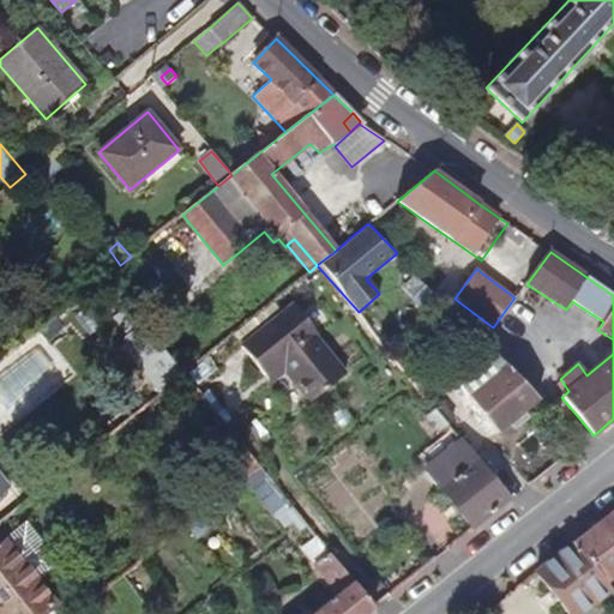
[(411,299),(432,318),(445,305),(427,284),(411,299)]
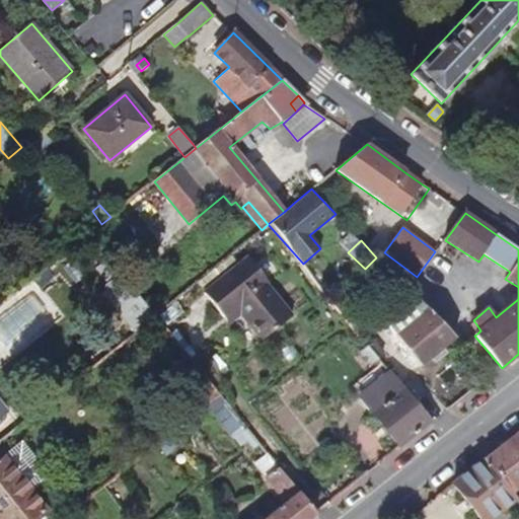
[(107,269),(114,265),(101,250),(96,254),(107,269)]
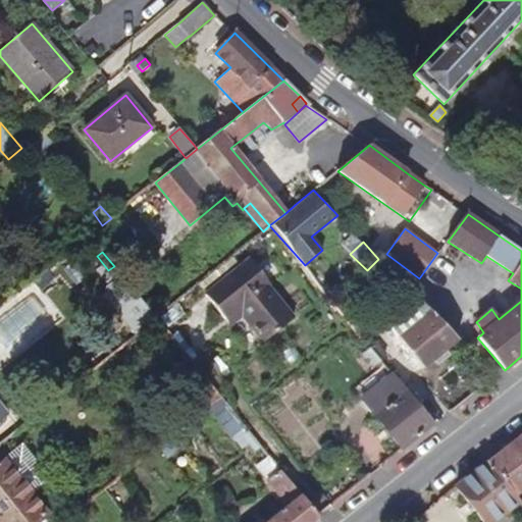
[(225,319),(238,310),(242,315),(263,343),(294,318),(267,285),(270,284),(250,260),(205,295),(225,319)]
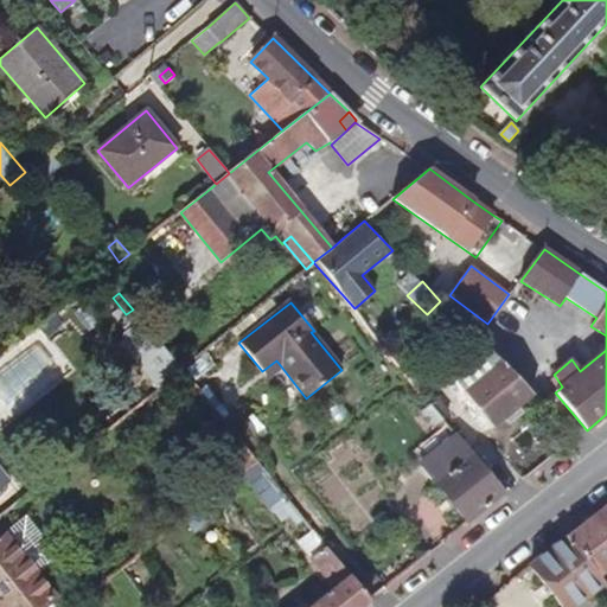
[(181,370),(133,310),(126,314),(121,318),(125,321),(119,326),(165,383),(181,370)]
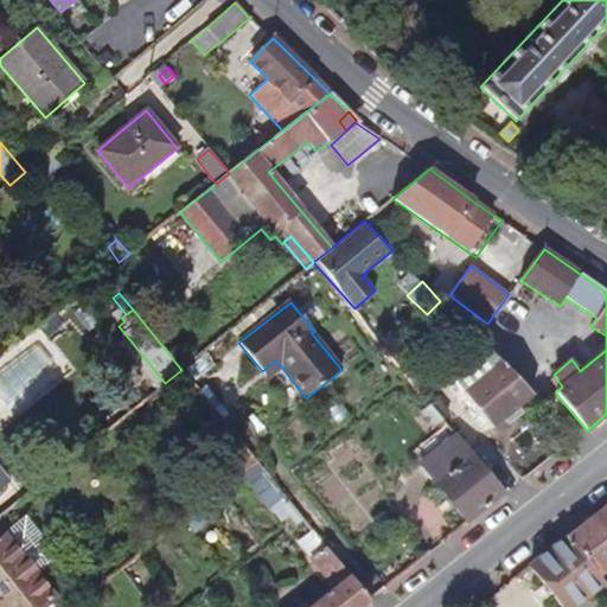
[(500,360),(481,344),(445,376),(491,429),(504,420),(509,425),(523,414),(519,408),(534,395),(500,360)]
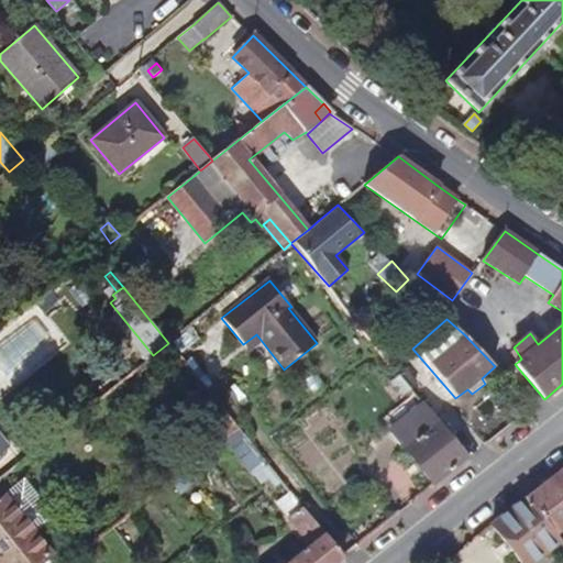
[(185,333),(173,343),(181,354),(192,343),(185,333)]
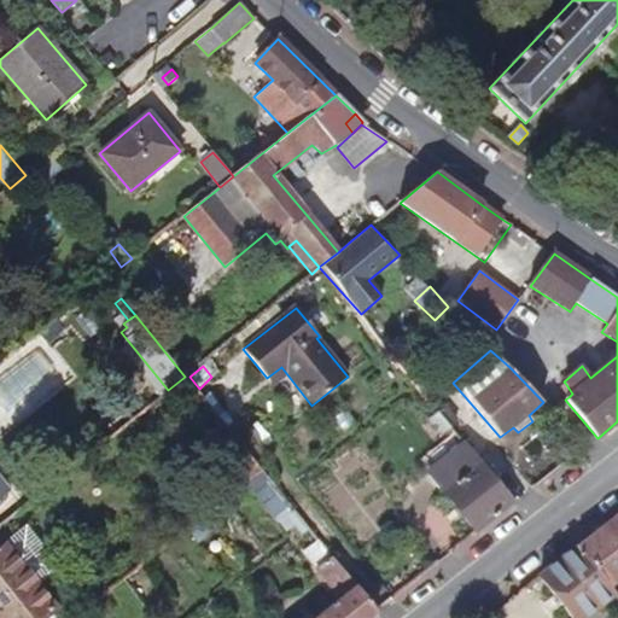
[(286,373),(281,367),(267,378),(272,385),(286,373)]
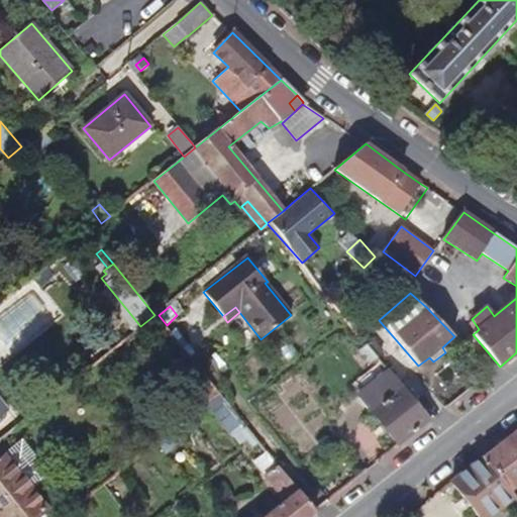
[(479,329),(473,320),(469,324),(476,332),(479,329)]
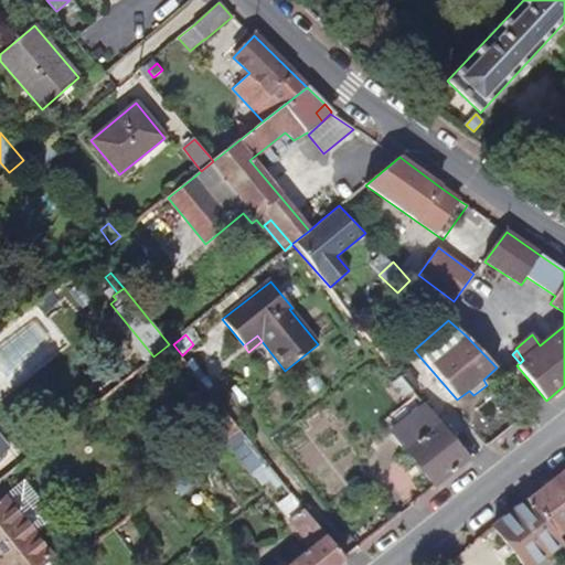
[(190,360),(185,364),(208,391),(212,387),(190,360)]
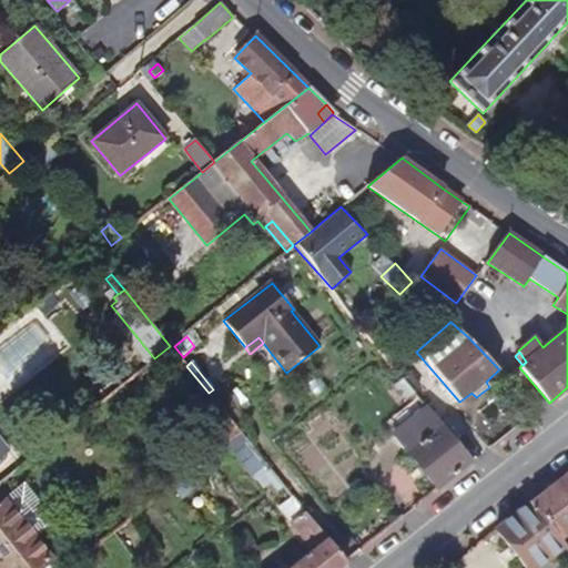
[(414,392),(403,378),(393,387),(396,389),(401,389),(403,393),(402,397),(404,401),(414,392)]
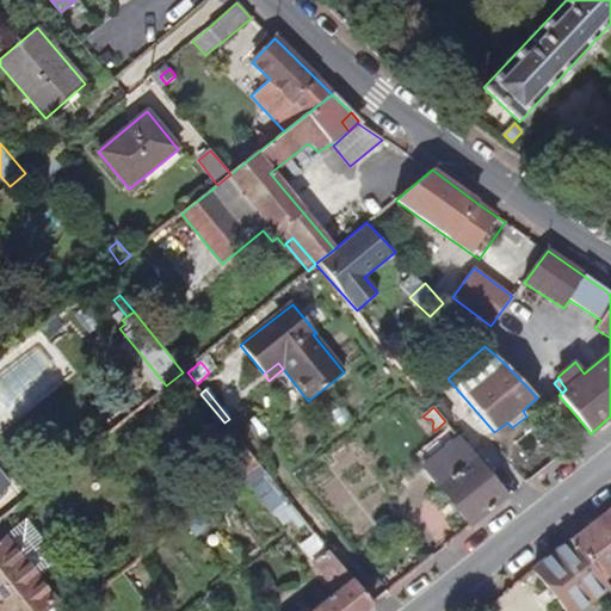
[(471,528),(508,498),(492,477),(461,438),(423,468),(471,528)]
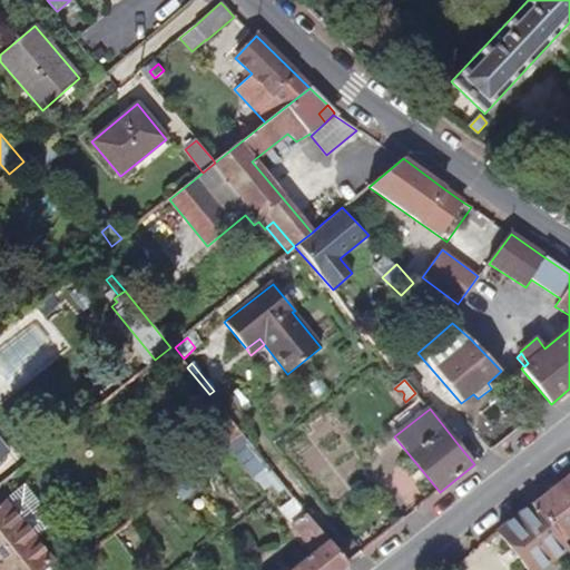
[(262,459),(242,434),(231,443),(255,473),(266,464),(262,459)]
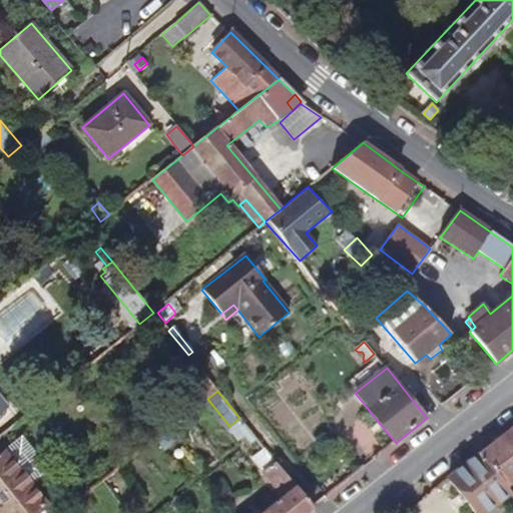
[(0,414),(9,408),(0,396),(0,414)]
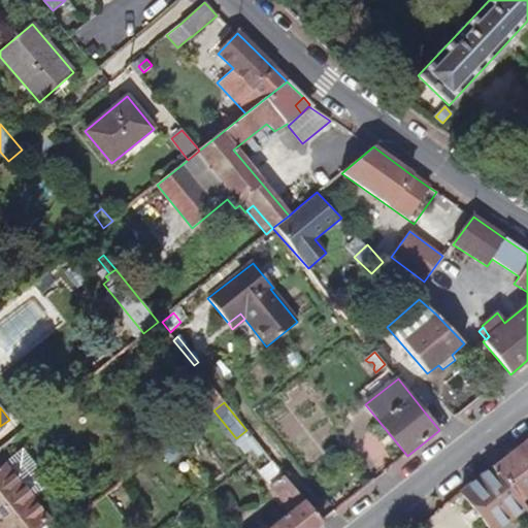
[(527,439),(492,467),(520,503),(527,496),(527,439)]
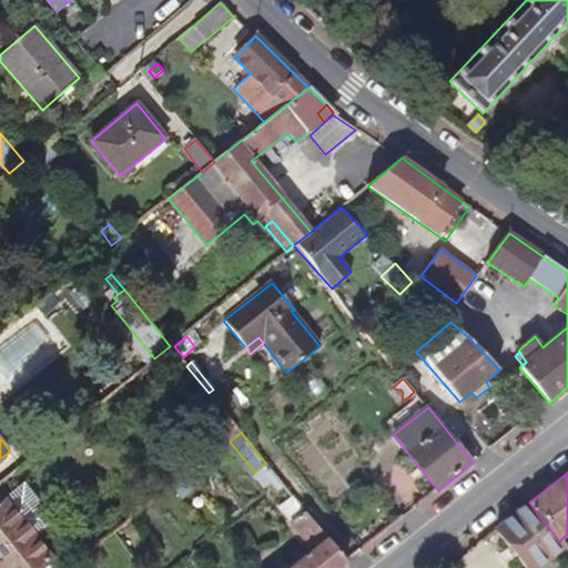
[(27,488),(9,503),(37,537),(54,523),(27,488)]
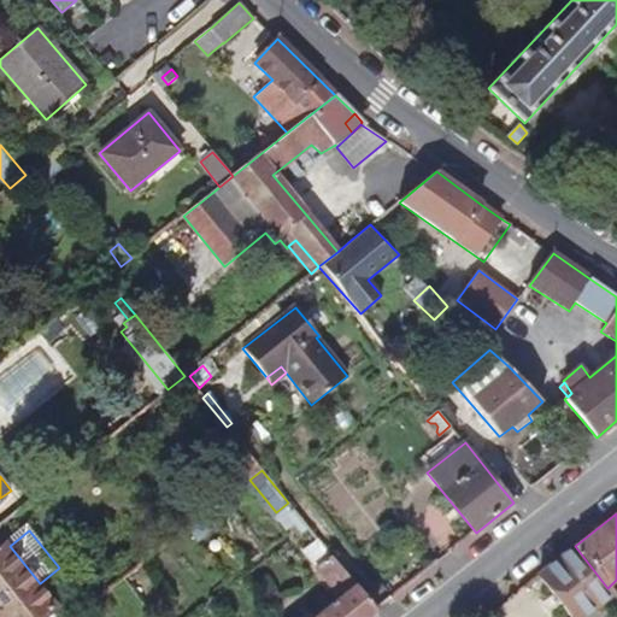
[(0,550),(0,616),(72,616),(64,605),(59,607),(40,583),(10,546),(7,544),(0,550)]
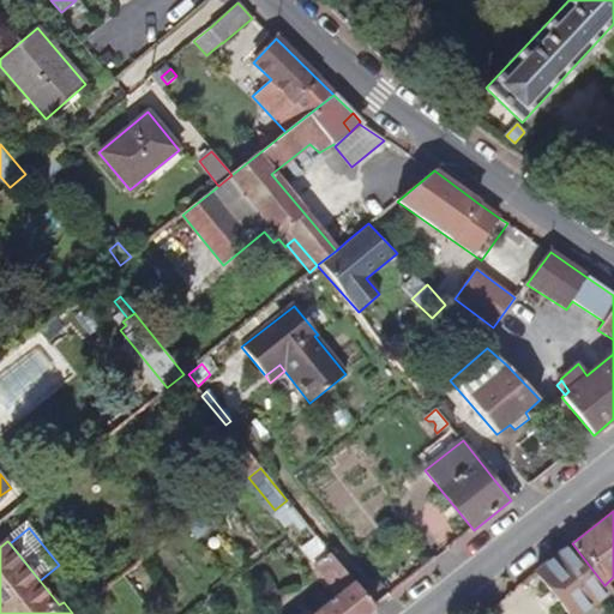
[(605,585),(572,543),(535,573),(567,613),(581,613),(609,591),(605,585)]
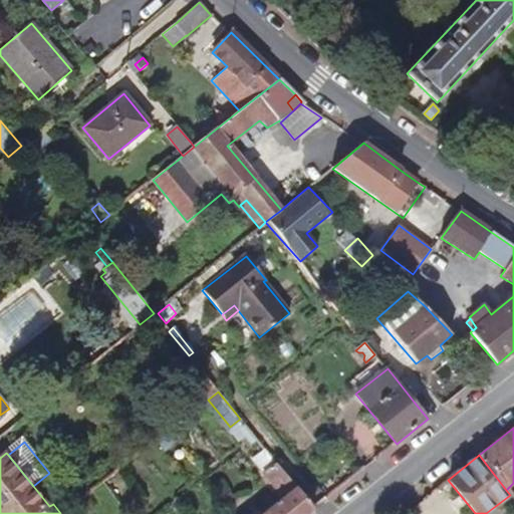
[(306,513),(313,509),(296,488),(276,463),(260,476),(281,502),(266,513),(306,513)]
